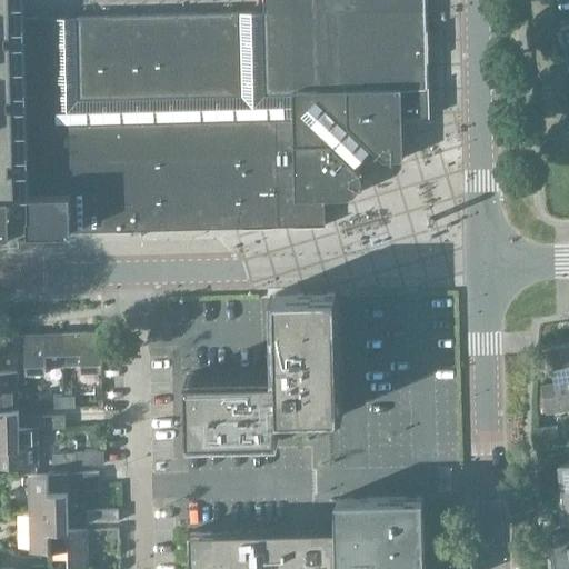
[(263,0),(263,11),(78,16),(26,17),(25,0),(0,0),(0,232),(325,225),(323,198),(345,198),(349,197),(353,195),(357,191),(359,187),(361,182),(360,177),(358,172),(356,168),(353,166),(355,165),(359,168),(366,168),(370,165),(372,159),(372,153),(370,149),(371,148),(382,159),(402,159),(401,117),(428,116),(425,0),(263,0)]
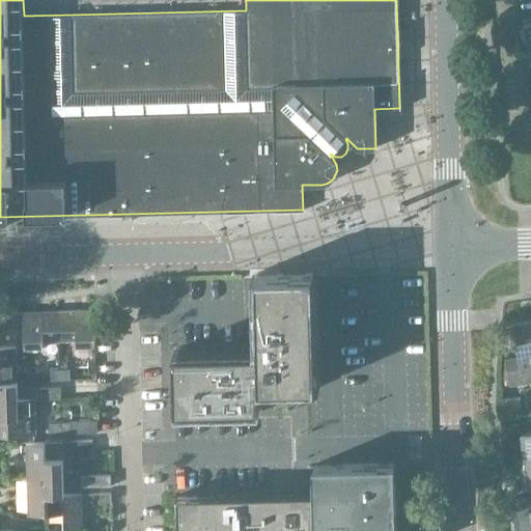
[(315,386),(313,273),(256,275),(256,280),(258,351),(172,354),(174,410),(259,408),(258,388),(289,387),(315,386)]
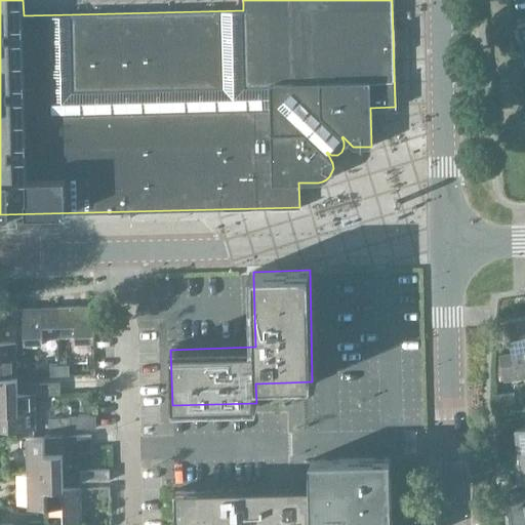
[(0,306),(0,315),(9,316),(8,307),(0,306)]
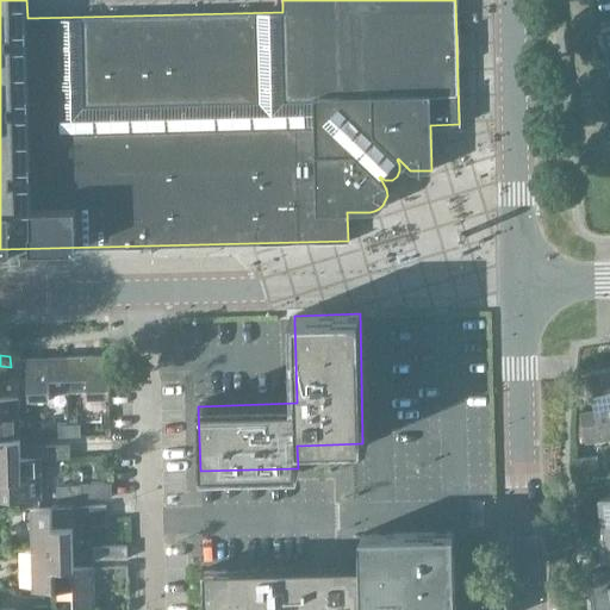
[(109,398),(107,356),(66,358),(67,379),(86,379),(86,399),(109,398)]
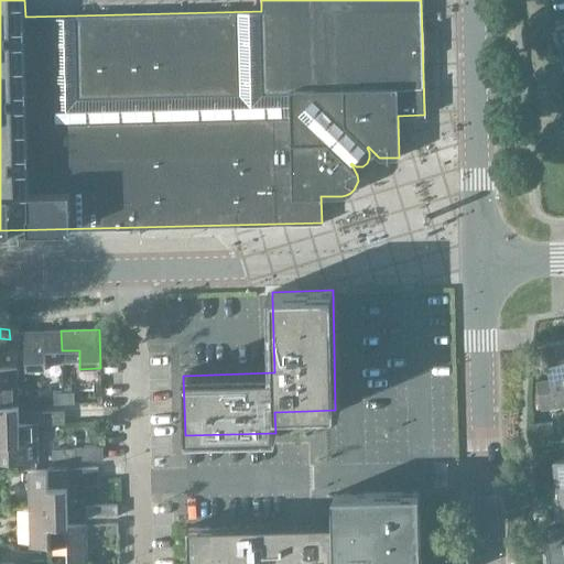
[(43,351),(62,350),(61,331),(23,332),(24,370),(44,369),(43,351)]
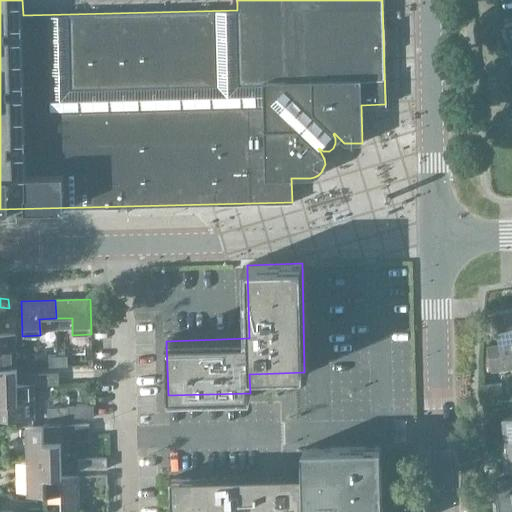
[(0,307),(0,317),(9,317),(9,308),(0,307)]
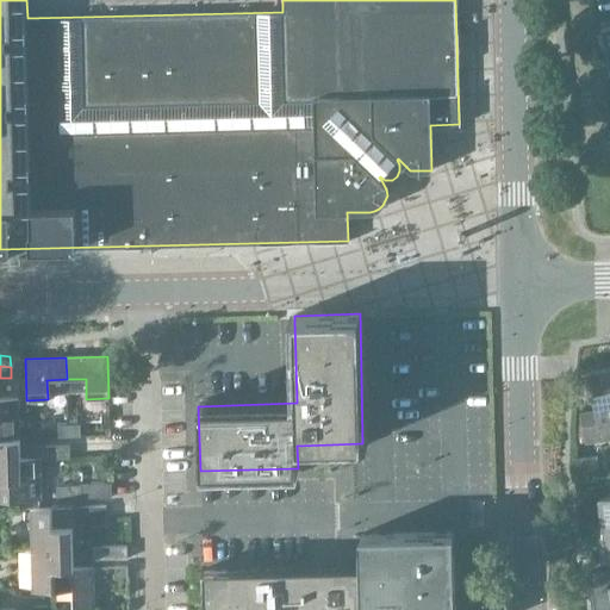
[(609,368),(590,372),(596,412),(582,414),(585,442),(609,439),(609,368)]
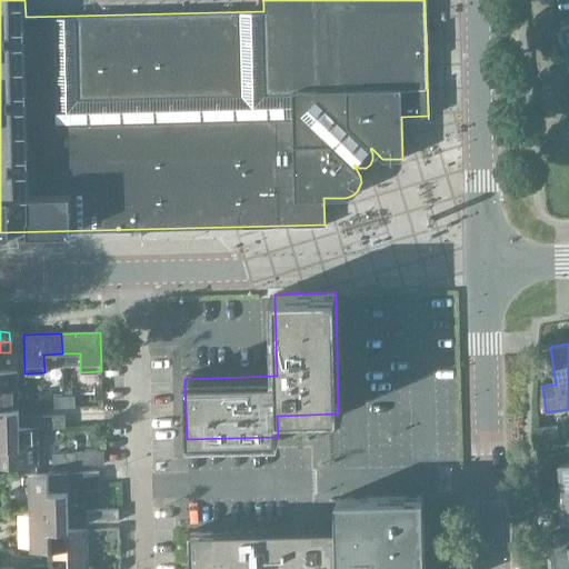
[(18,370),(0,370),(0,410),(19,410),(18,370)]
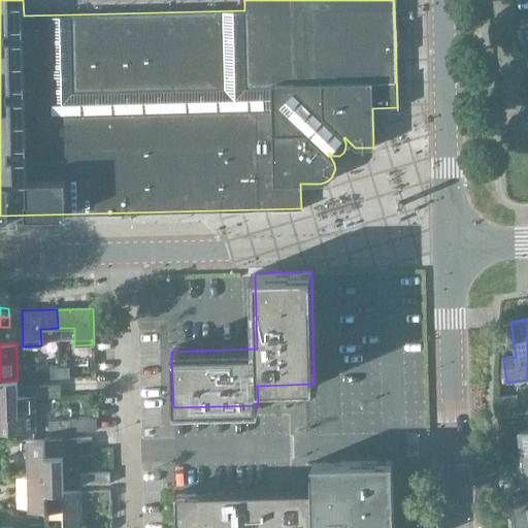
[(0,415),(19,415),(18,396),(19,396),(18,381),(0,381),(0,415)]
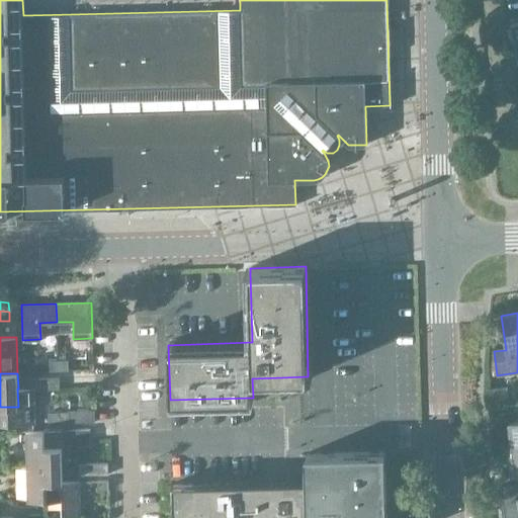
[(29,378),(29,389),(35,389),(35,390),(60,390),(59,377),(29,378)]
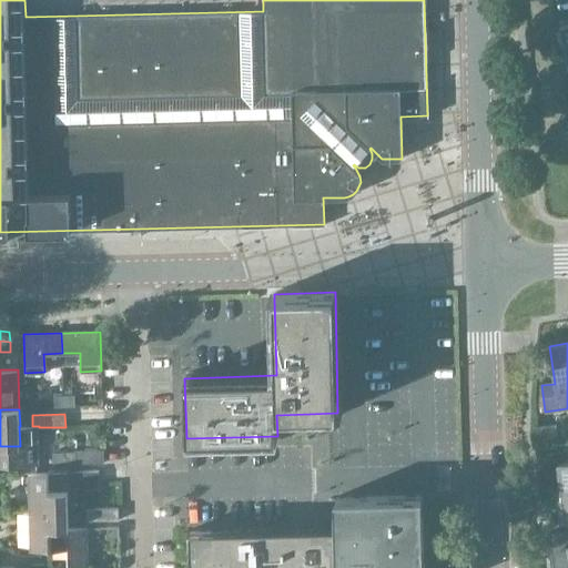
[(40,465),(39,427),(39,426),(32,426),(20,426),(19,426),(20,446),(0,446),(0,460),(0,466),(40,465)]
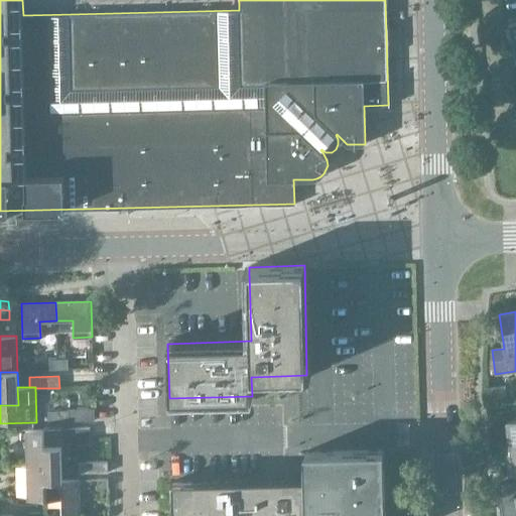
[(68,410),(59,410),(59,412),(52,412),(52,421),(95,420),(94,408),(68,408),(68,410)]
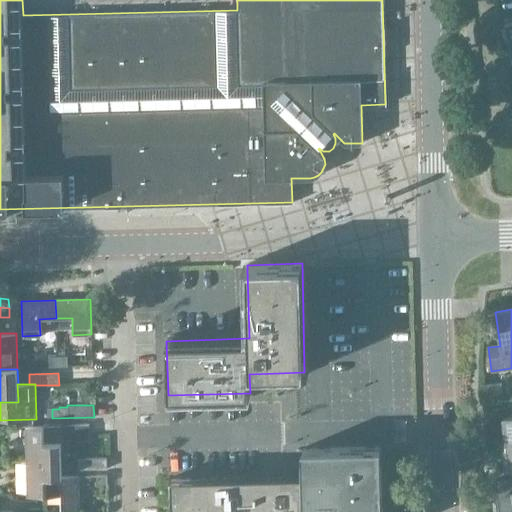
[(511,416),(502,418),(505,444),(511,442),(511,416)]
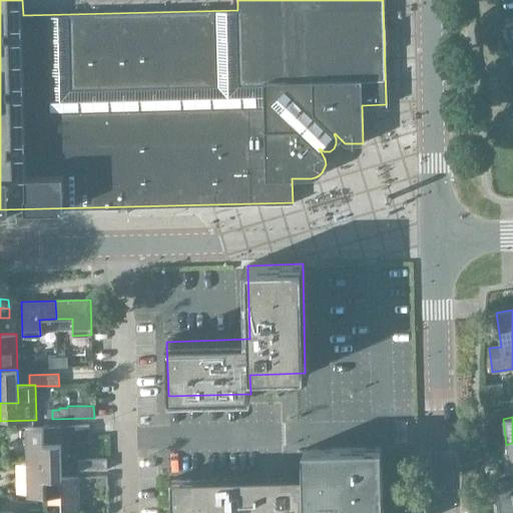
[(59,426),(44,426),(25,427),(26,461),(60,460),(60,444),(59,437),(89,436),(88,425),(59,426)]
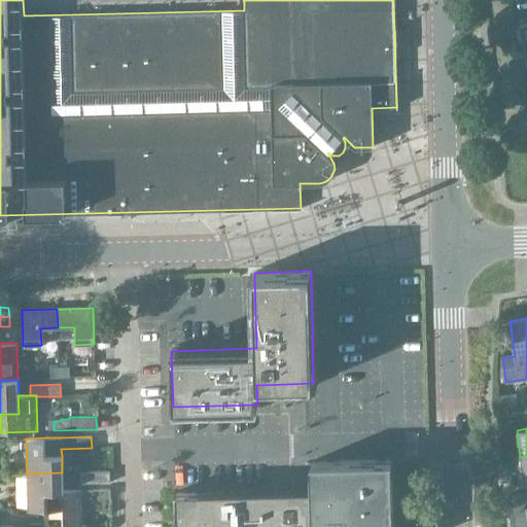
[(392,526),(391,459),(311,461),(311,489),(175,492),(175,526),(392,526)]
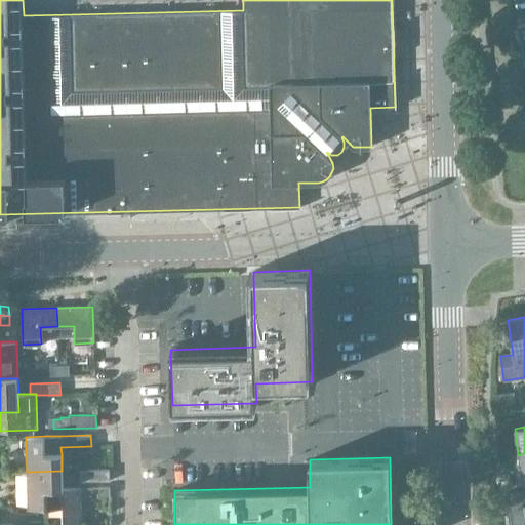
[(109,470),(79,471),(79,482),(110,481),(109,470)]
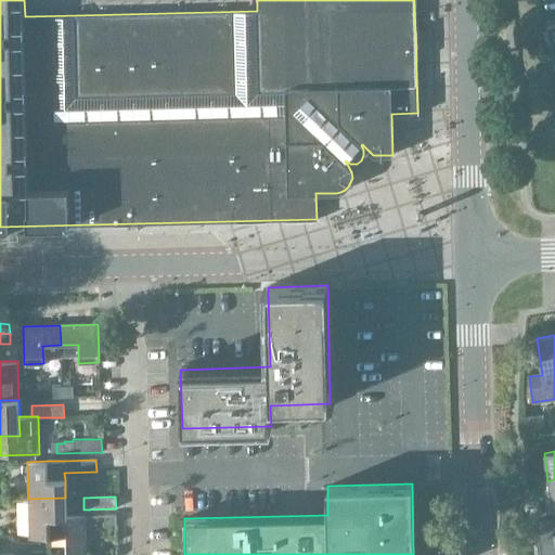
[(49,536),(48,517),(66,516),(66,515),(65,498),(28,499),(29,537),(49,536)]
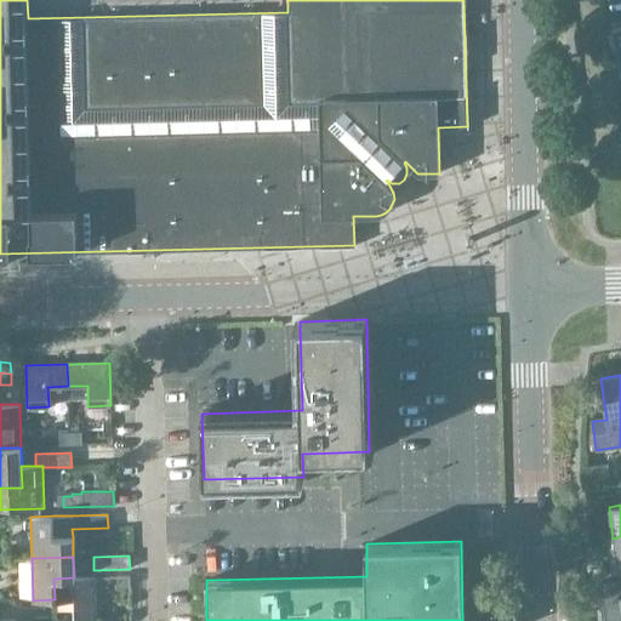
[(117,587),(130,587),(130,575),(117,576),(117,587)]
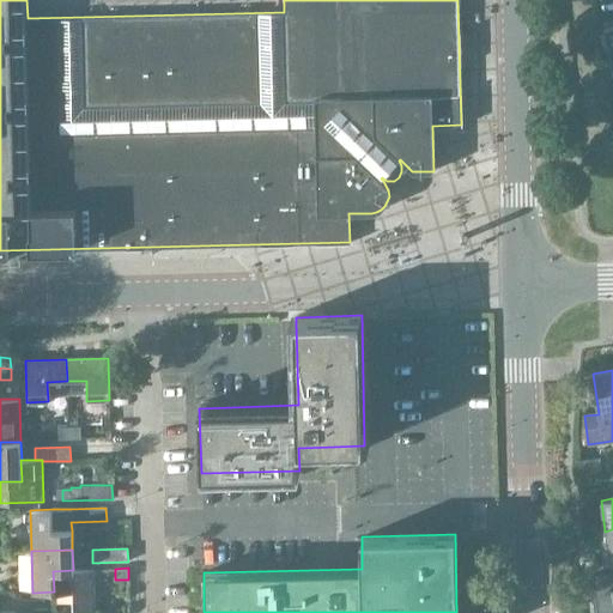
[(95,610),(93,569),(73,569),(73,570),(53,571),(54,592),(73,590),(73,611),(95,610)]
